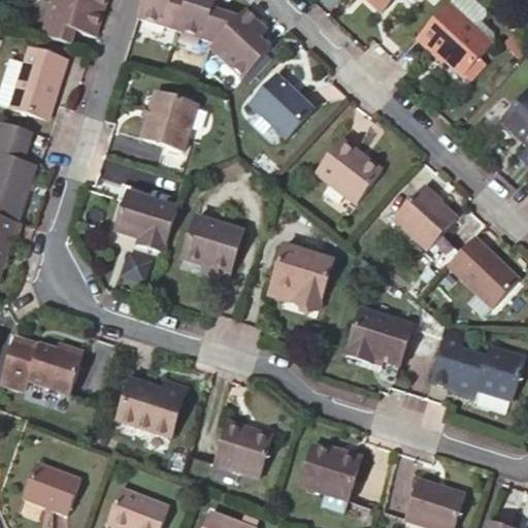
[(50,0),(38,36),(59,43),(68,46),(72,35),(93,41),(106,0),(50,0)]
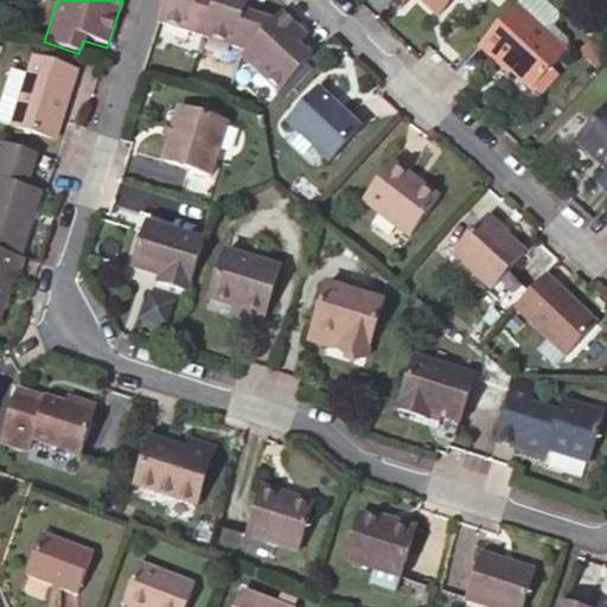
[(279,91),(312,55),(301,46),(310,37),(283,11),(276,19),(247,10),(249,0),(164,0),(157,21),(248,50),(242,57),(279,91)]
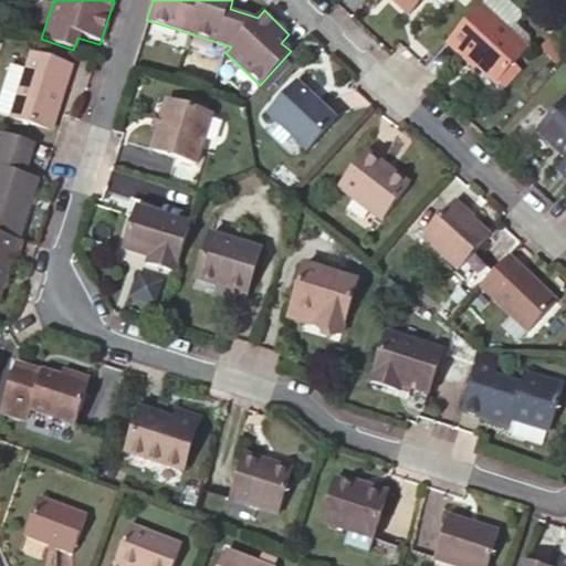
[(391,0),(408,14),(420,0),(391,0)]
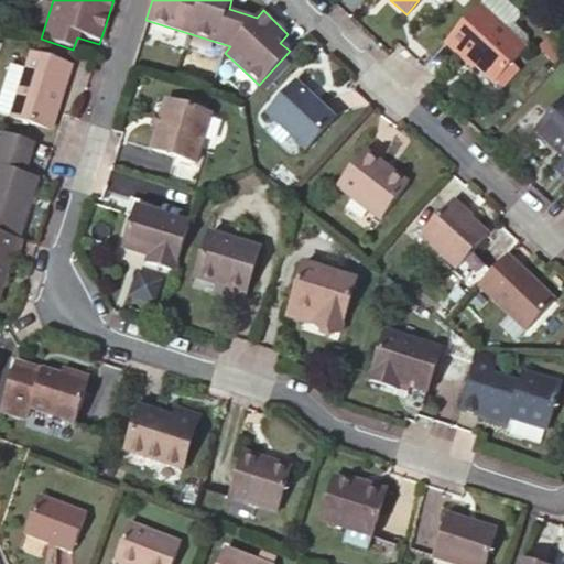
[(517,12),(502,0),(483,0),(477,8),(521,50),(527,44),(525,39),(511,24),(517,19),(517,12)]
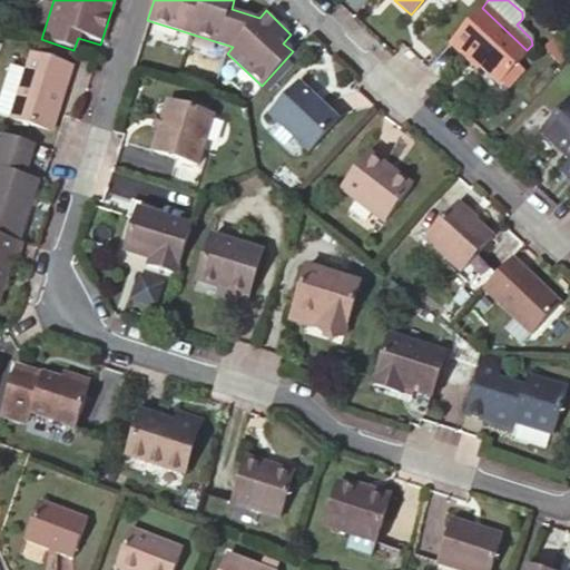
[(527,50),(482,8),(449,43),(463,58),(468,52),(500,82),(514,67),(529,51),(527,50)]
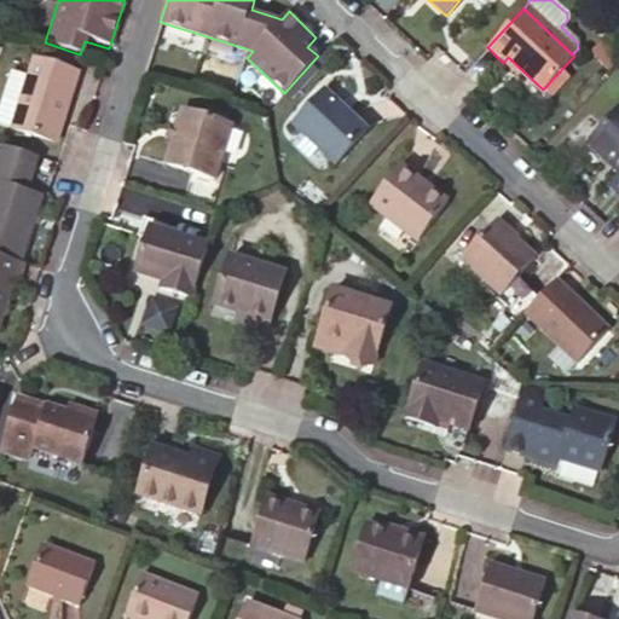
[(618,56),(605,39),(591,50),(607,70),(618,59),(618,56)]
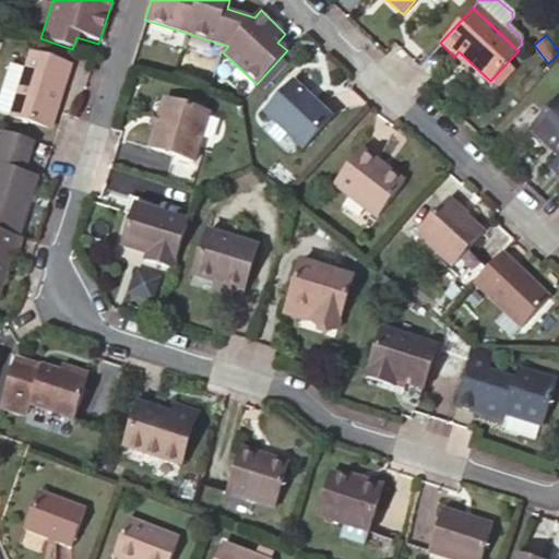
[(58,63),(62,46),(40,38),(35,37),(30,55),(58,63)]
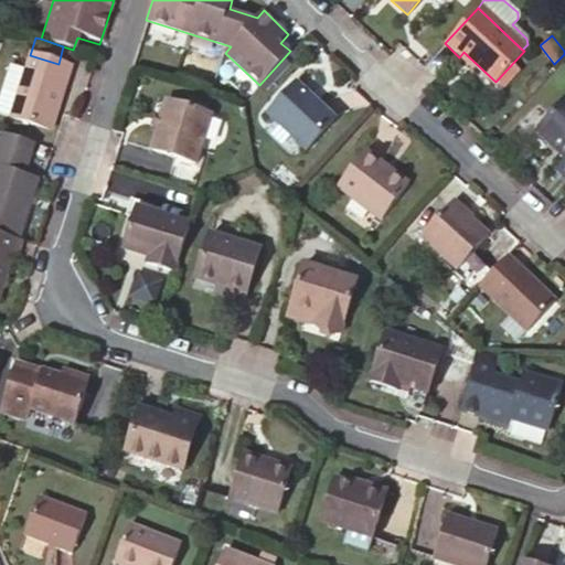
[(8,119),(48,132),(67,67),(59,64),(30,55),(29,55),(23,71),(16,96),(8,119)]
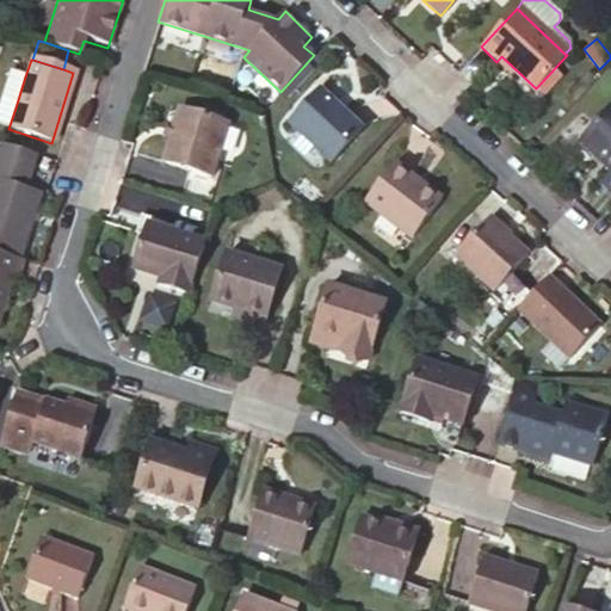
[(0,99),(17,104),(25,76),(8,72),(0,97),(0,99)]
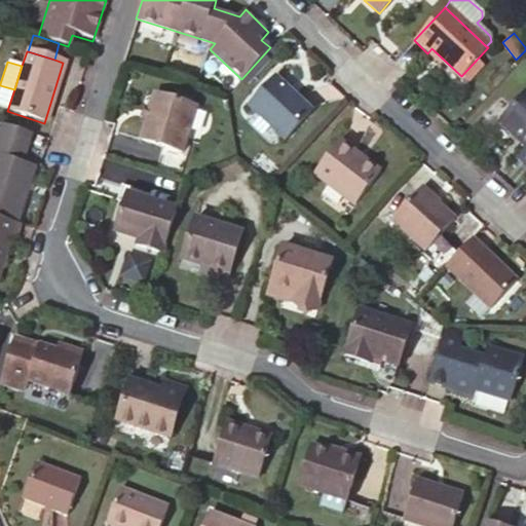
[(475,62),(461,76),(466,80),(479,66),(475,62)]
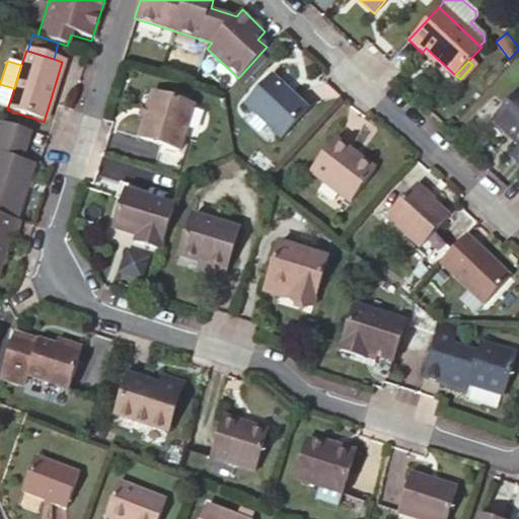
[(284,138),(309,108),(273,75),(246,104),(284,138)]
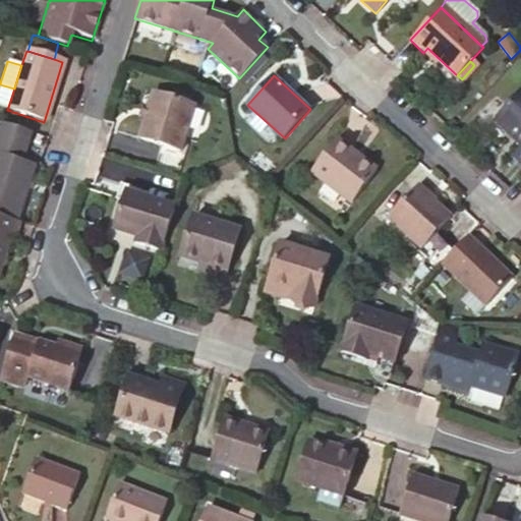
[(180,149),(194,103),(152,89),(138,134),(180,149)]
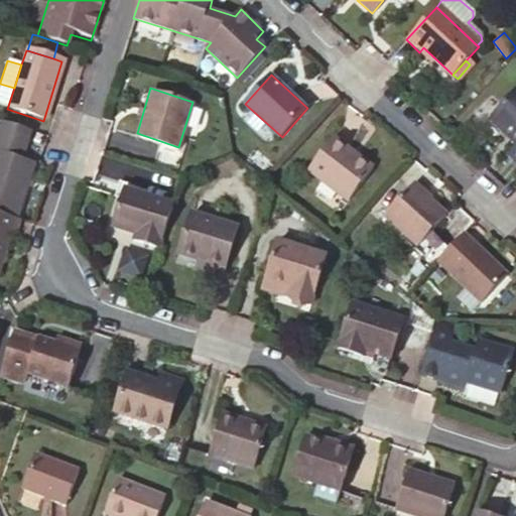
[(515,147),(509,155),(515,161),(515,92),(490,121),(515,145),(515,147)]
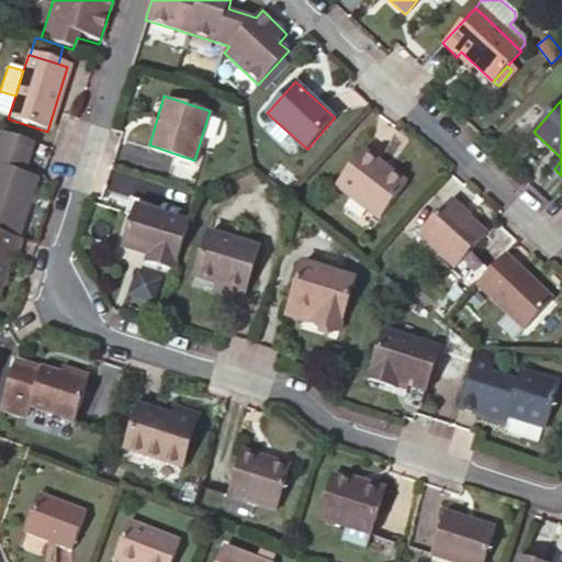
[(32,143),(0,133),(0,142),(29,152),(32,143)]
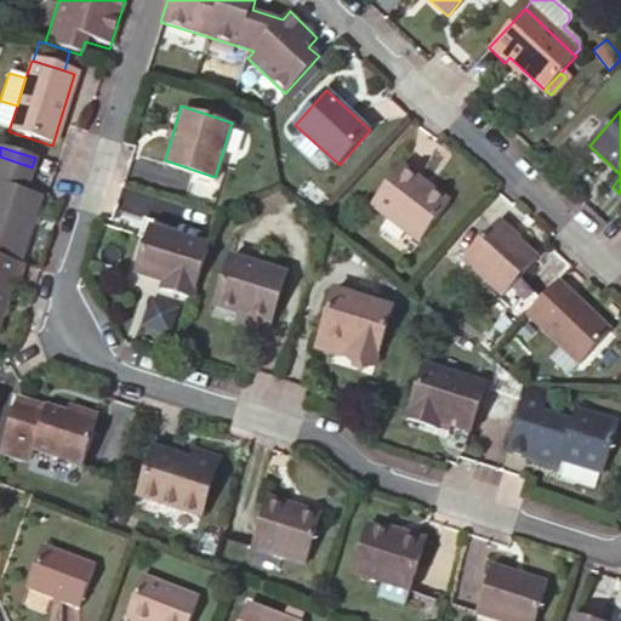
[(0,258),(18,265),(36,200),(23,195),(32,167),(0,157),(0,258)]
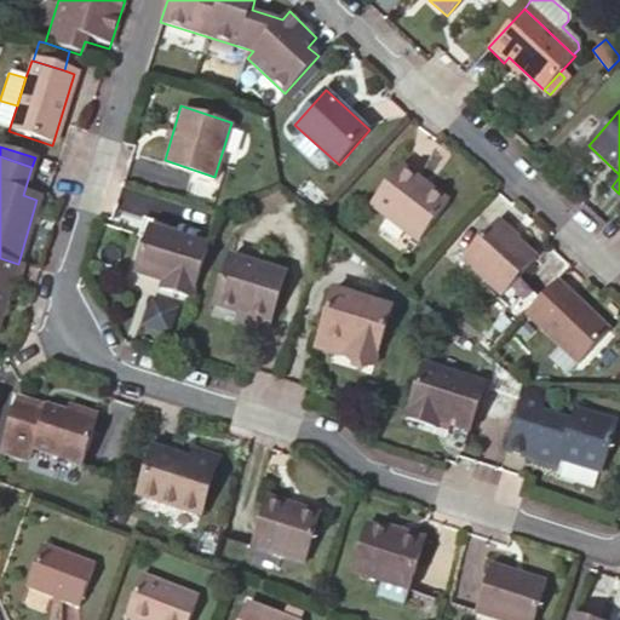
[(412,244),(443,207),(401,168),(369,204),(412,244)]
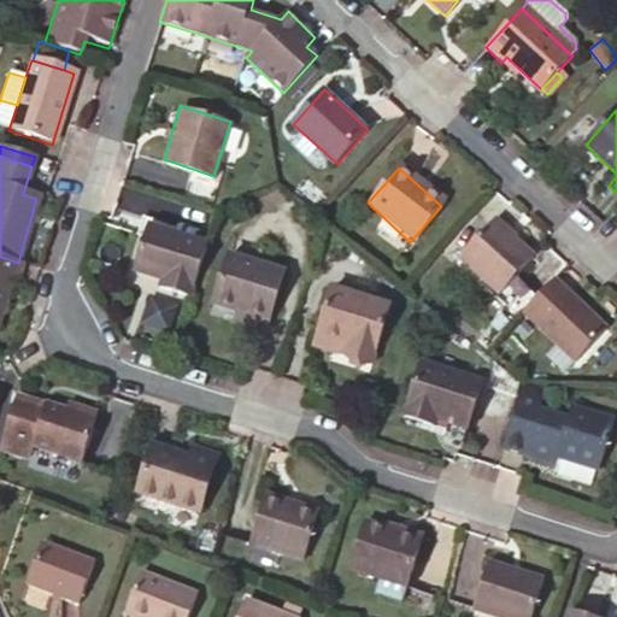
[(501,295),(536,257),(497,221),(463,260),(501,295)]
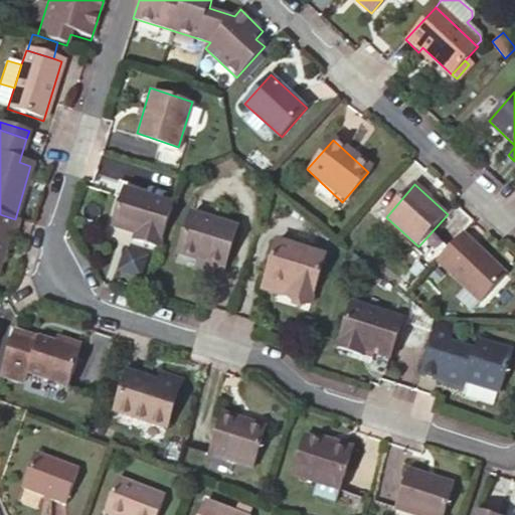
[(158,250),(172,207),(125,192),(113,229),(137,236),(134,243),(158,250)]
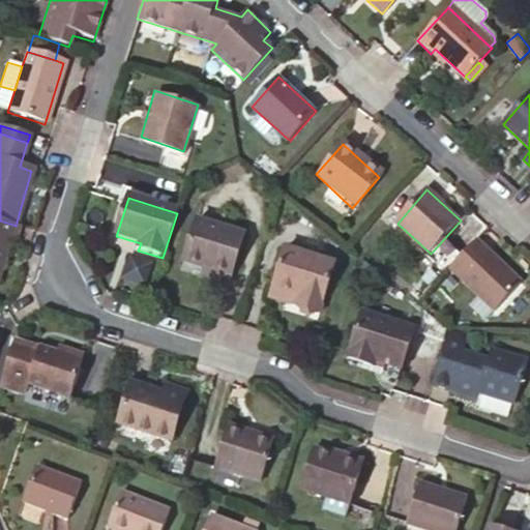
[(11,244),(18,226),(16,226),(0,221),(0,265),(7,243),(11,244)]
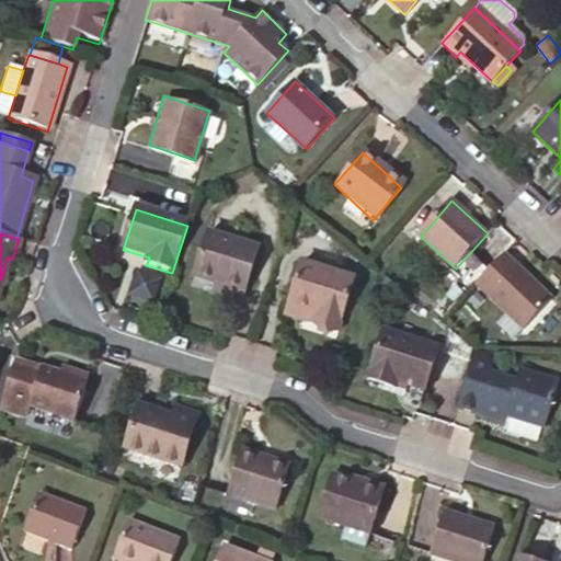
[(218,285),(248,294),(260,253),(208,237),(195,278),(218,285)]
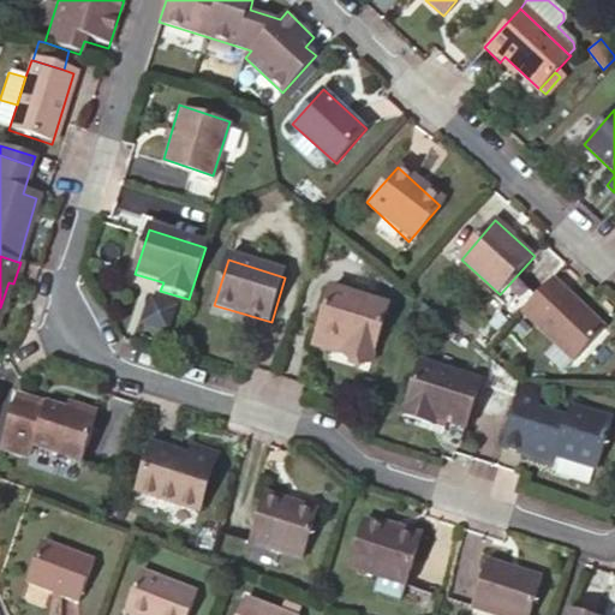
[(608,327),(555,279),(523,314),(575,362),(608,327)]
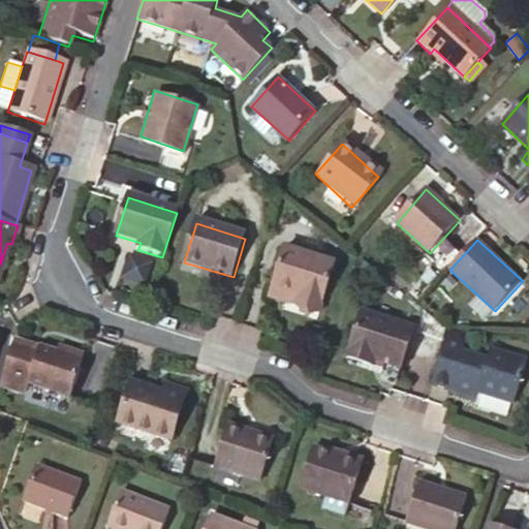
[(300,294),(297,304),(317,311),(332,259),(284,244),(271,285),(300,294)]
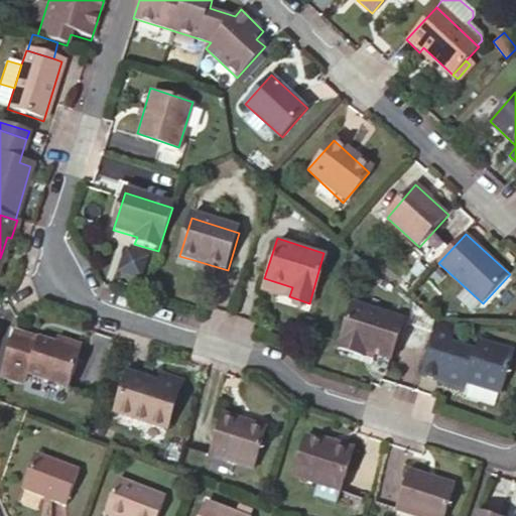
[(123,250),(120,274),(145,277),(148,253),(123,250)]
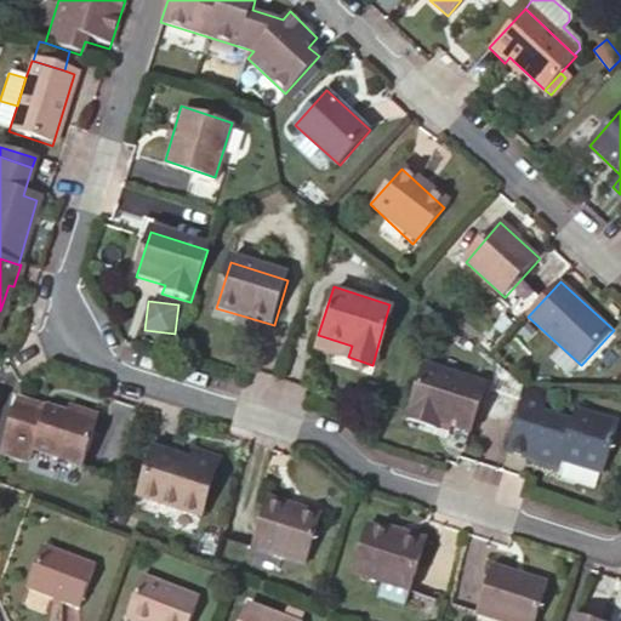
[(269,337),(274,325),(241,315),(238,328),(269,337)]
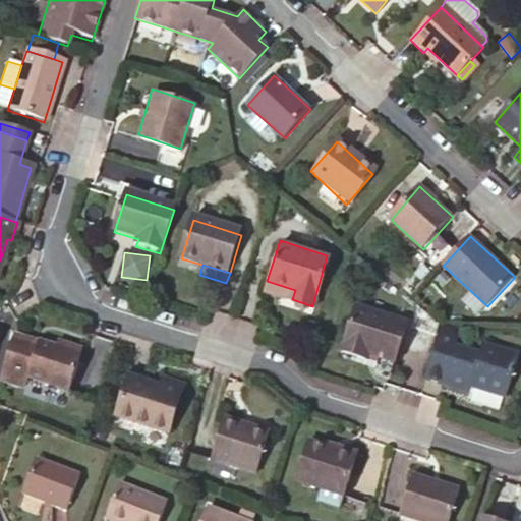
[(264,291),(292,299),(295,290),(267,281),(264,291)]
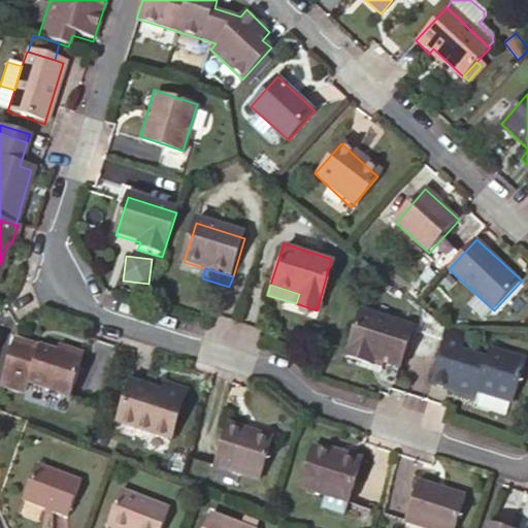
[(384,360),(401,365),(413,328),(362,314),(348,357),(370,364),(373,356),(384,360)]
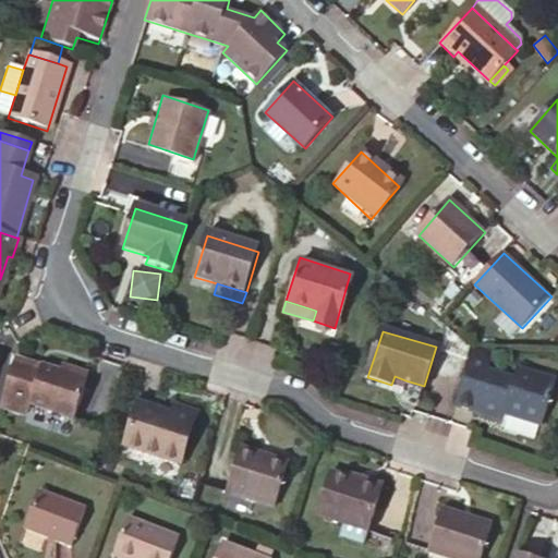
[(44,364),(15,354),(13,361),(41,371),(44,364)]
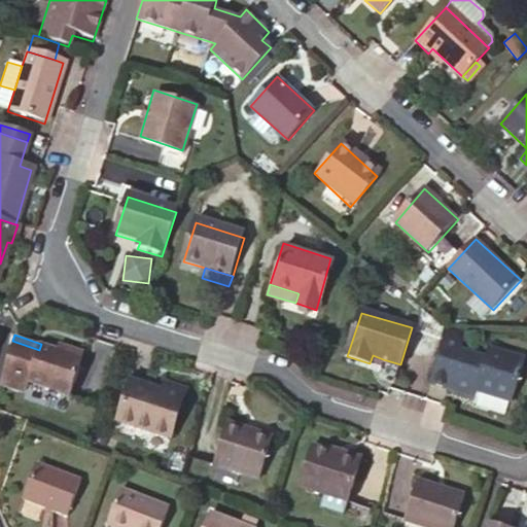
[(72,392),(83,356),(59,349),(41,344),(39,350),(12,341),(0,377),(0,378),(27,387),(30,379),(72,392)]
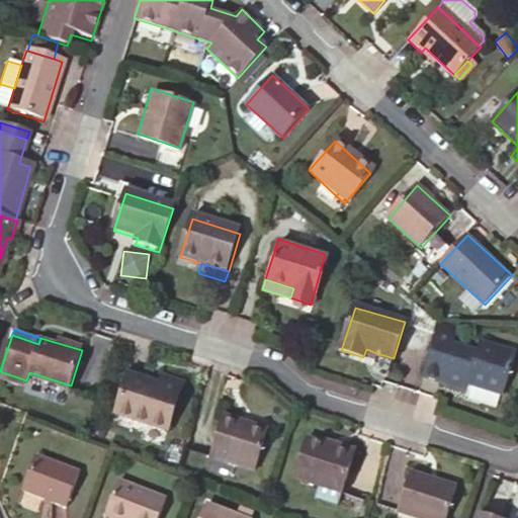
[(58,343),(82,350),(84,344),(61,336),(58,343)]
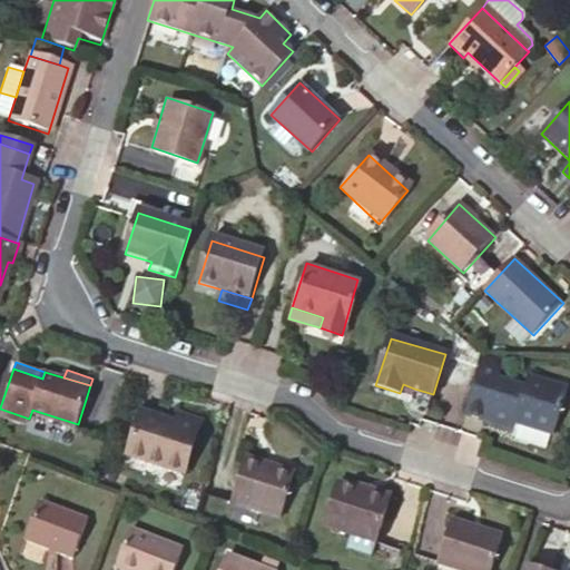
[(554,435),(567,392),(528,381),(526,391),(499,382),(487,422),(514,431),(517,423),(554,435)]
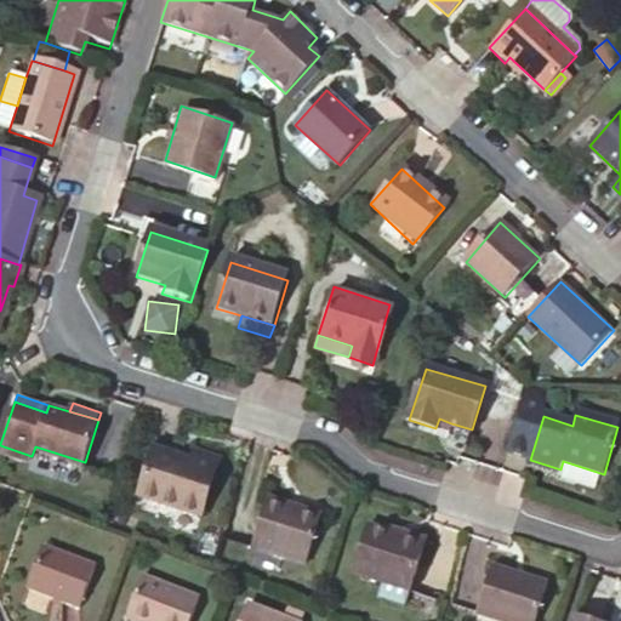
[(439,419),(436,428),(449,432),(451,423),(439,419)]
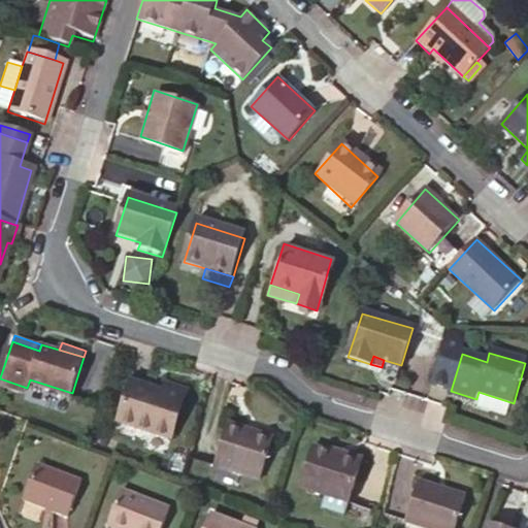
[(173,438),(190,388),(167,382),(164,390),(132,380),(120,421),(137,427),(173,438)]
